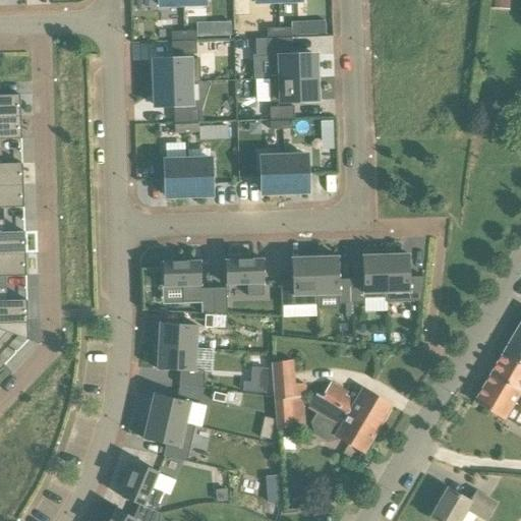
[(490,0),(490,7),(508,9),(509,0),(490,0)]
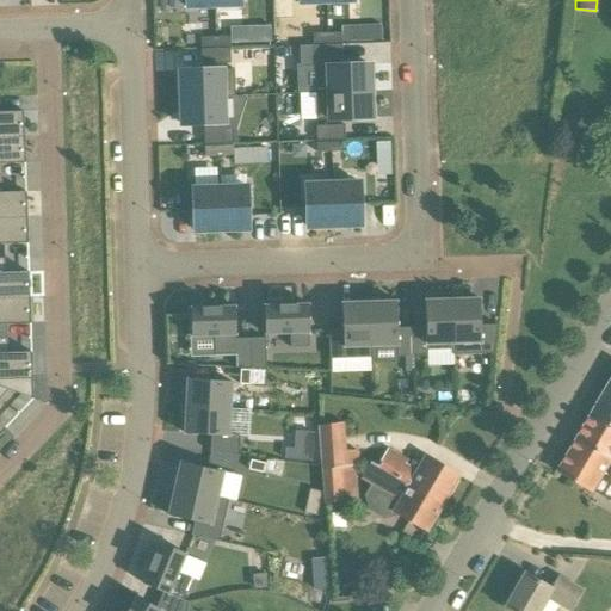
[(382,25),(365,26),(366,42),(382,41),(382,25)]
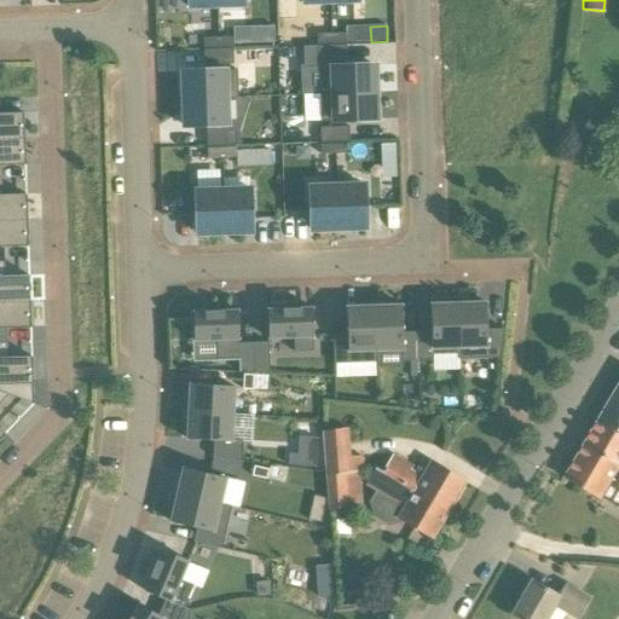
[(275,27),(253,28),(253,44),(276,44),(275,27)]
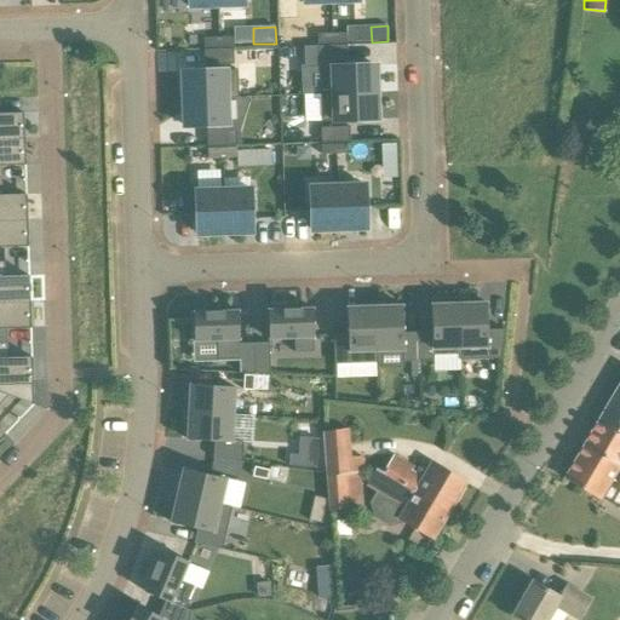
[(348,34),(333,35),(333,45),(348,44),(348,34)]
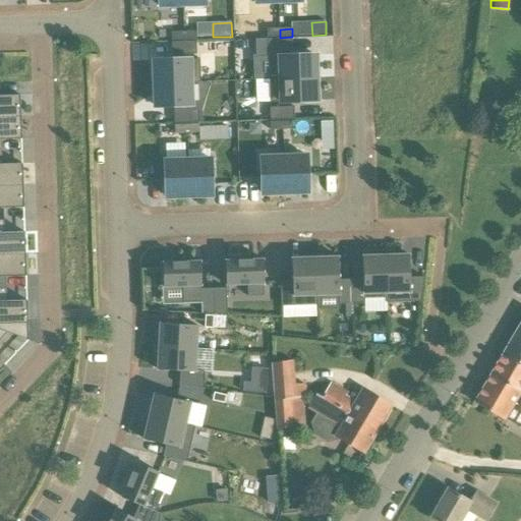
[(280,38),(280,30),(267,30),(268,38),(280,38)]
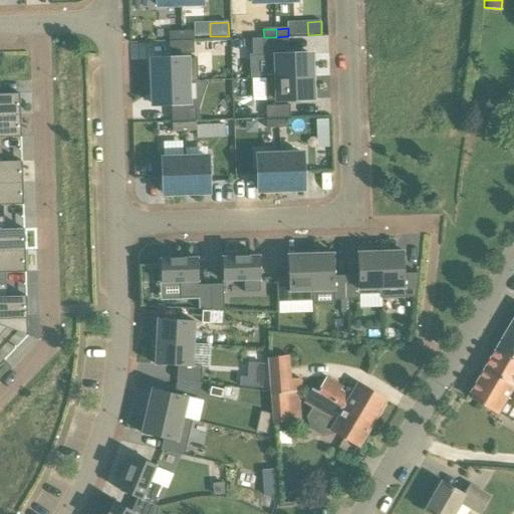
[(194,31),(181,32),(182,40),(194,40),(194,31)]
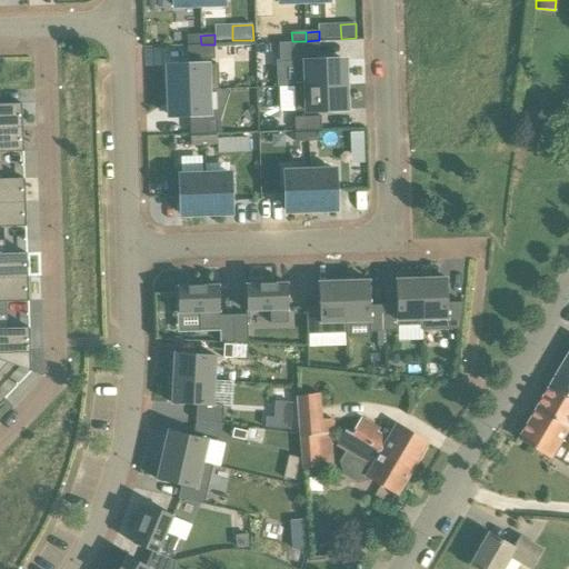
[(201,45),(200,36),(188,36),(188,45),(201,45)]
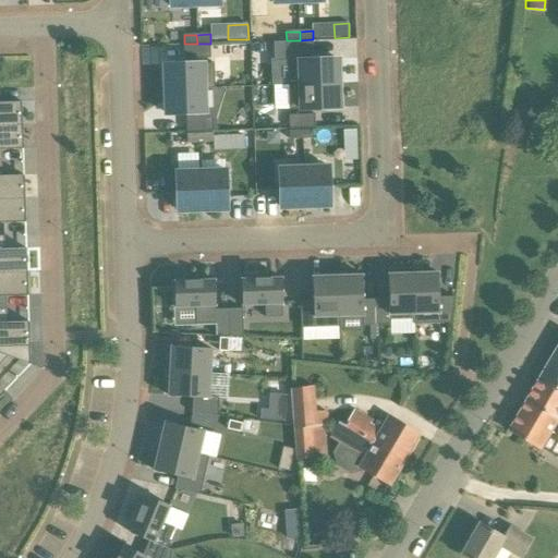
[(313,41),(287,43),(287,56),(313,55),(313,41)]
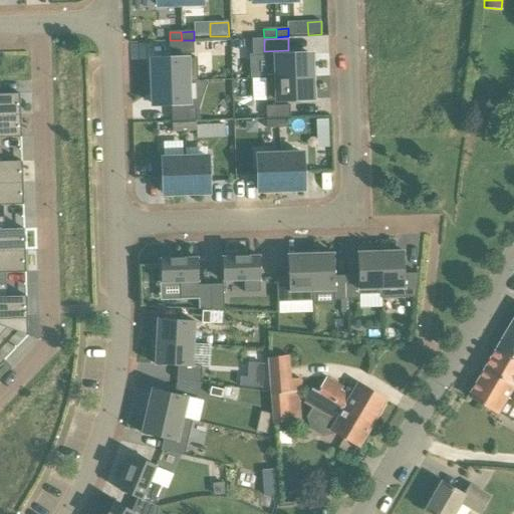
[(194,41),(170,42),(170,54),(194,54),(194,41)]
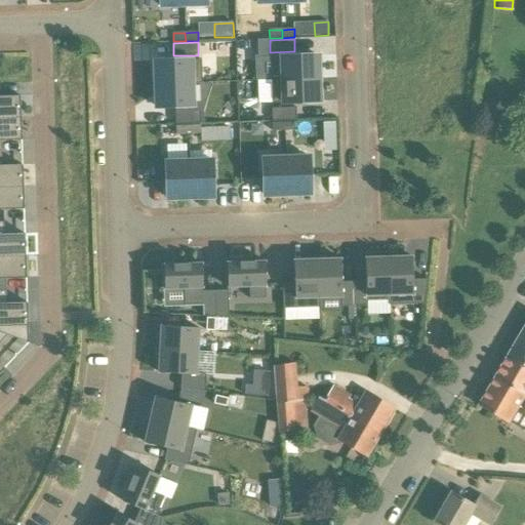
[(132,45),(133,59),(163,58),(163,44),(132,45)]
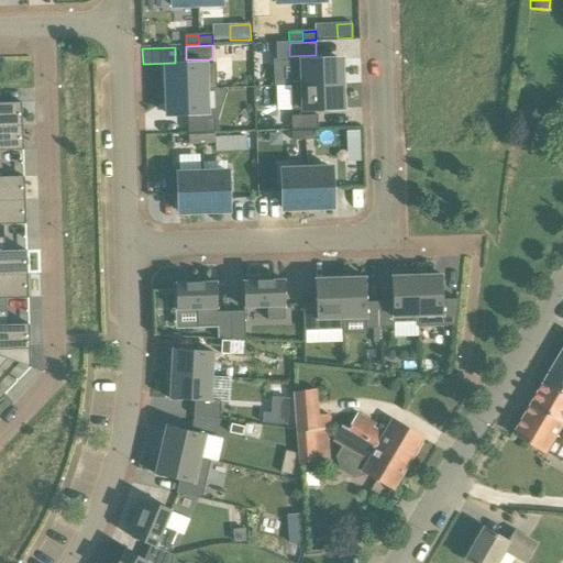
[(342,59),(301,62),(302,85),(302,86),(342,85),(342,59)]
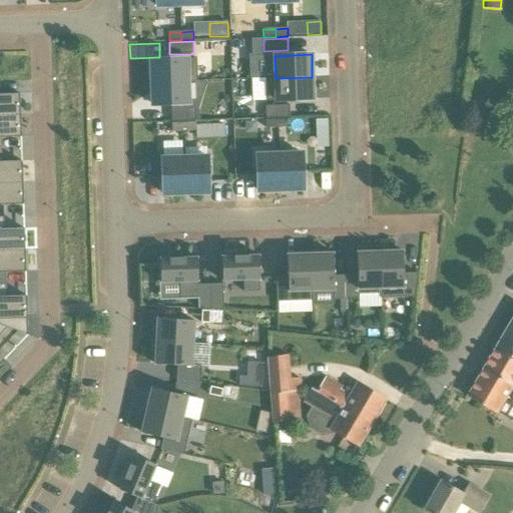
[(197,58),(151,60),(151,83),(188,81),(188,82),(197,82),(197,58)]
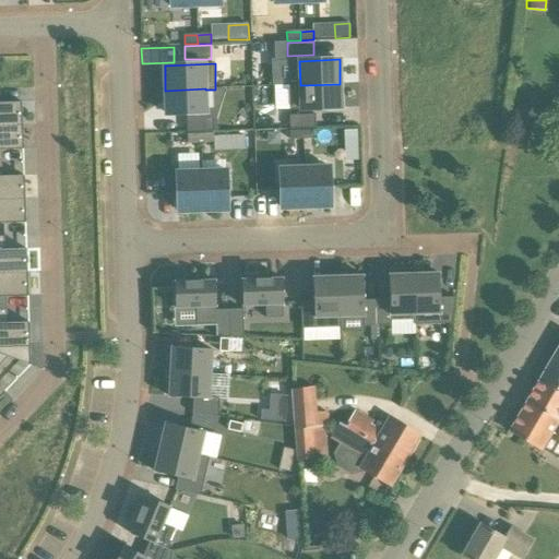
[(300,85),(300,84),(289,85),(290,110),(341,109),(340,84),(300,85)]
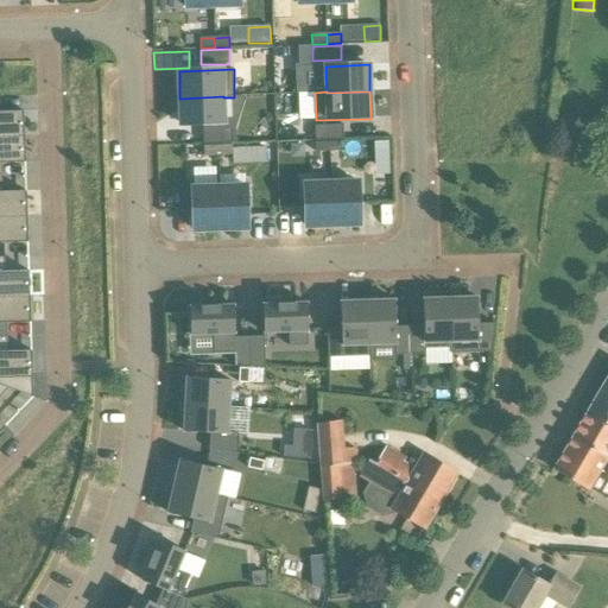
[(223,96),(179,99),(181,125),(225,124),(223,97),(223,96)]
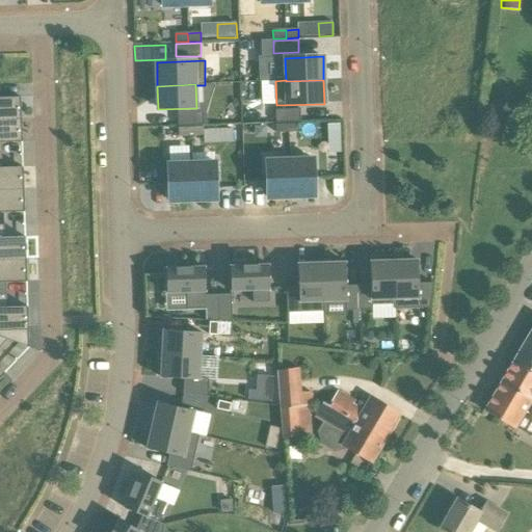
[(0,121),(23,121),(22,99),(1,99),(1,86),(0,86),(0,121)]
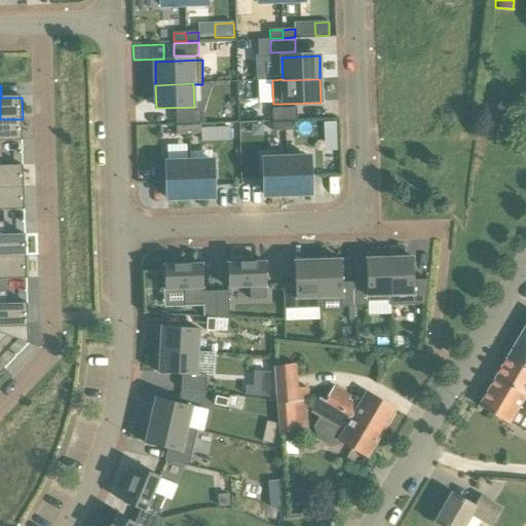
[(297,108),(272,109),(273,122),(298,121),(297,108)]
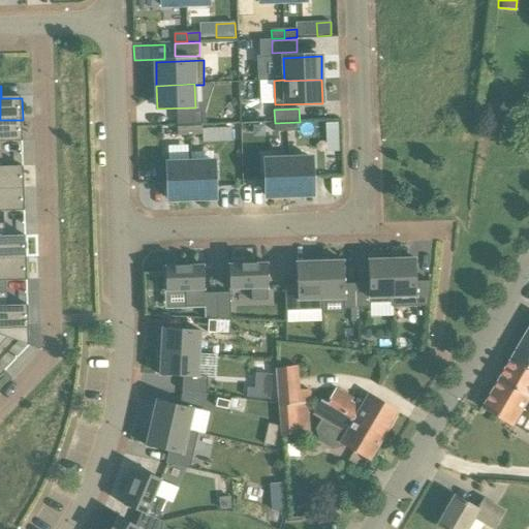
[(201,113),(177,113),(178,126),(203,125),(201,113)]
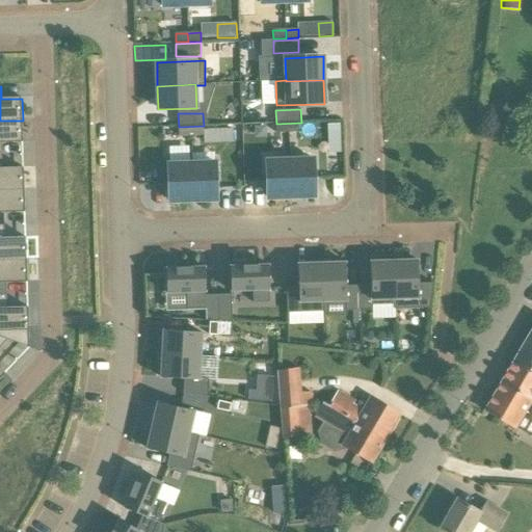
[(23,121),(0,121),(0,156),(3,156),(3,143),(23,143),(23,121)]
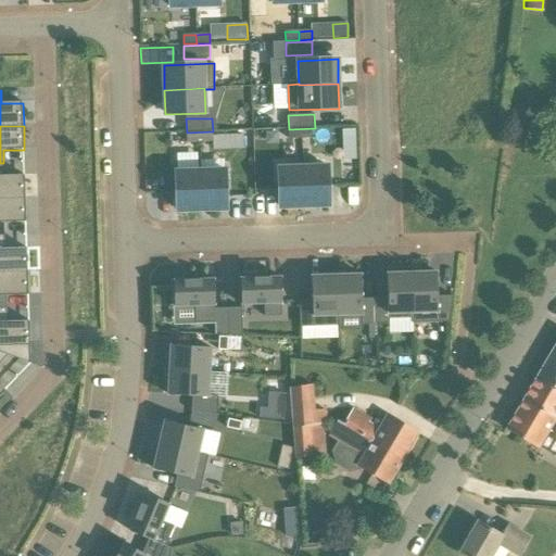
[(315,129),(302,130),(302,139),(315,138),(315,129)]
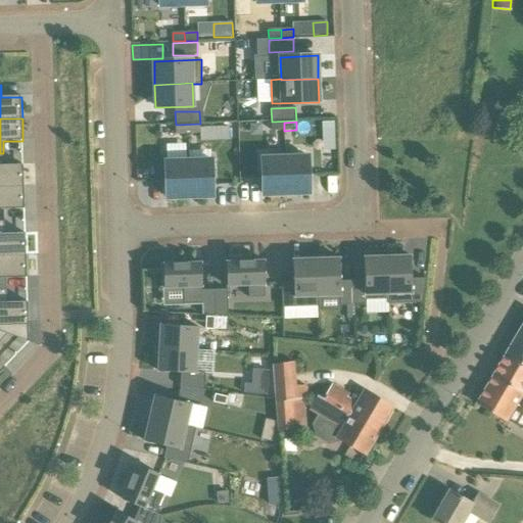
[(284,131),(284,123),(272,123),(272,131),(284,131)]
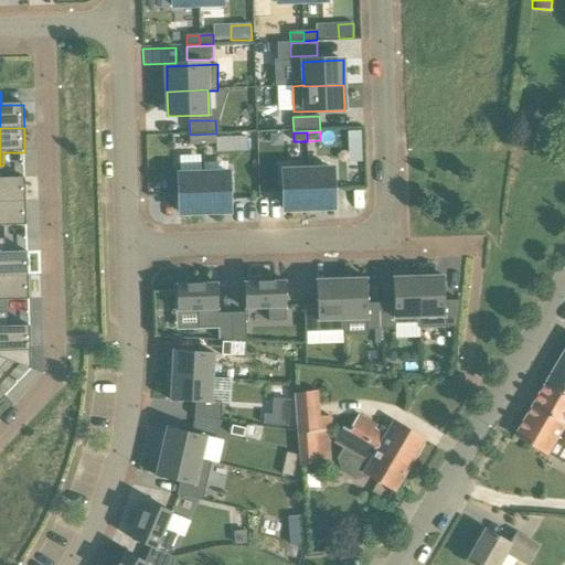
[(348,134),(349,146),(362,145),(361,132),(348,134)]
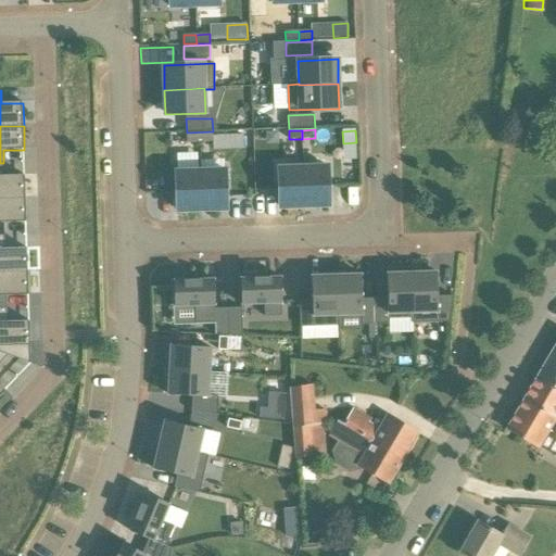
[(200,142),(200,134),(187,134),(187,143),(200,142)]
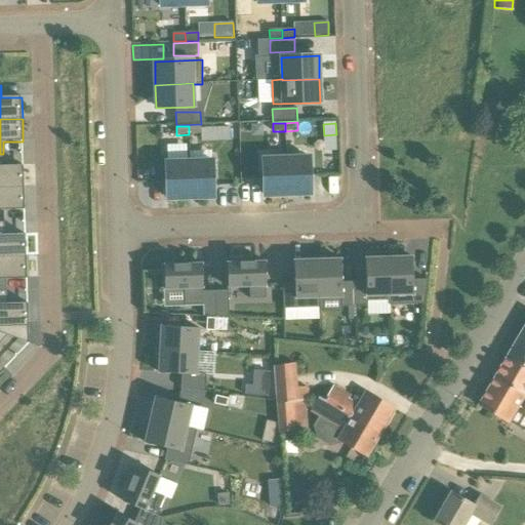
[(201,126),(189,126),(189,134),(201,134),(201,126)]
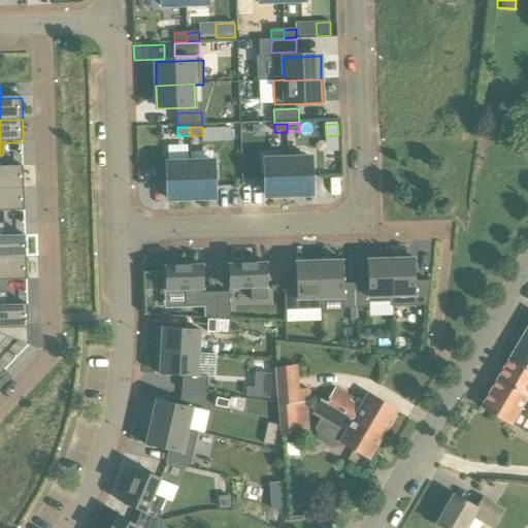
[(219,128),(220,141),(232,141),(231,128),(219,128)]
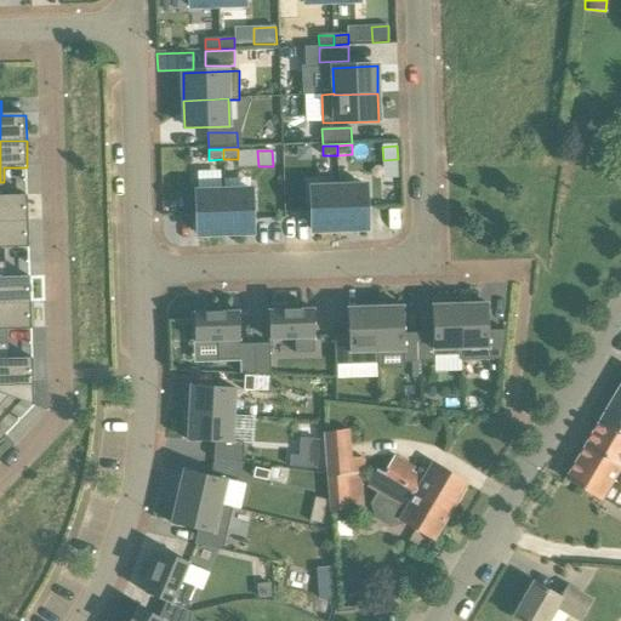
[(0,182),(0,223),(29,222),(28,197),(4,197),(4,182),(0,182)]
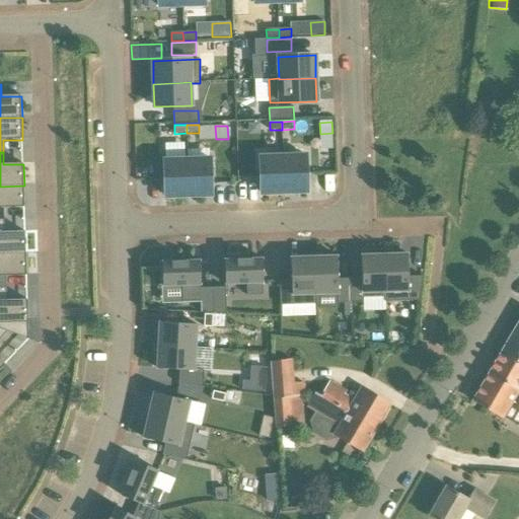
[(306,155),(283,156),(284,193),(307,193),(306,155)]
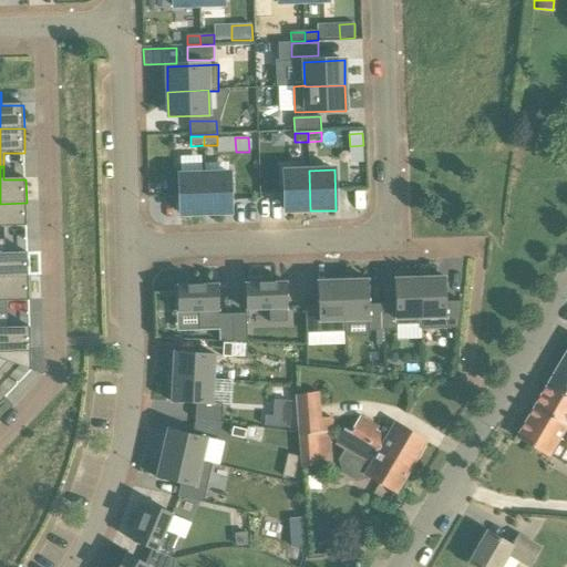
[(309,171),(285,172),(286,212),(310,210),(309,171)]
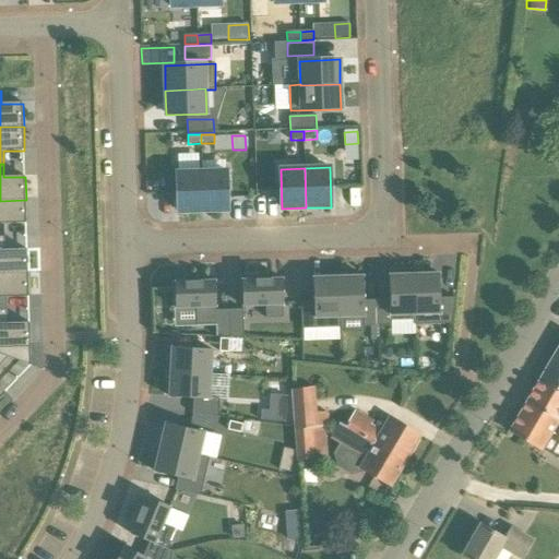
[(226,170),(202,171),(203,212),(227,211),(226,170)]
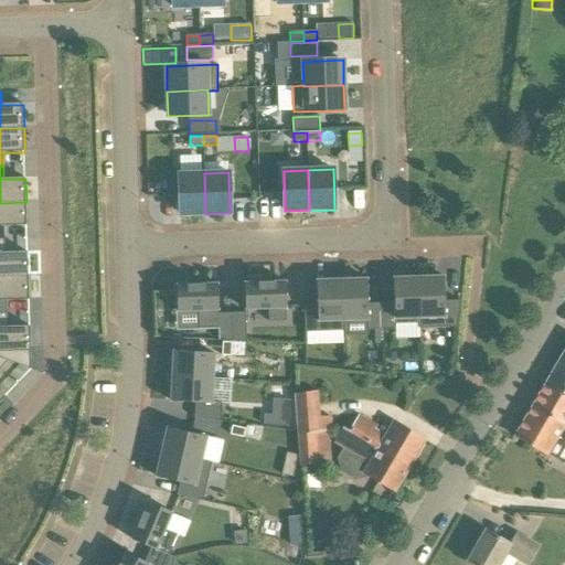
[(204,173),(179,174),(180,215),(205,214),(204,173)]
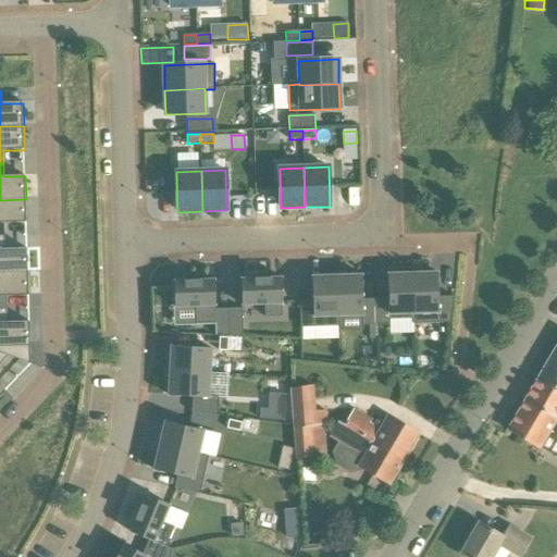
[(26,199),(0,200),(0,223),(27,223),(26,199)]
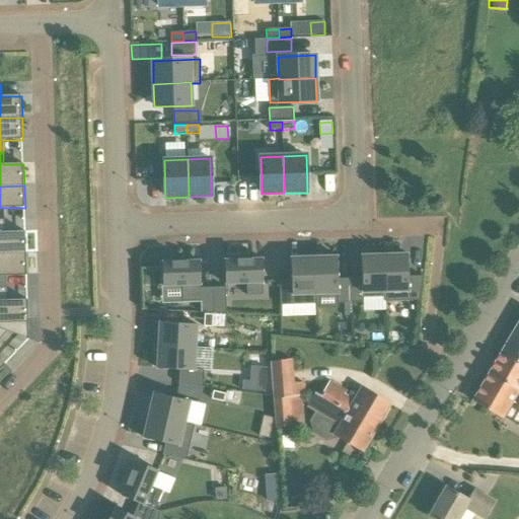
[(0,254),(26,254),(26,232),(6,233),(5,221),(0,220),(0,254)]
